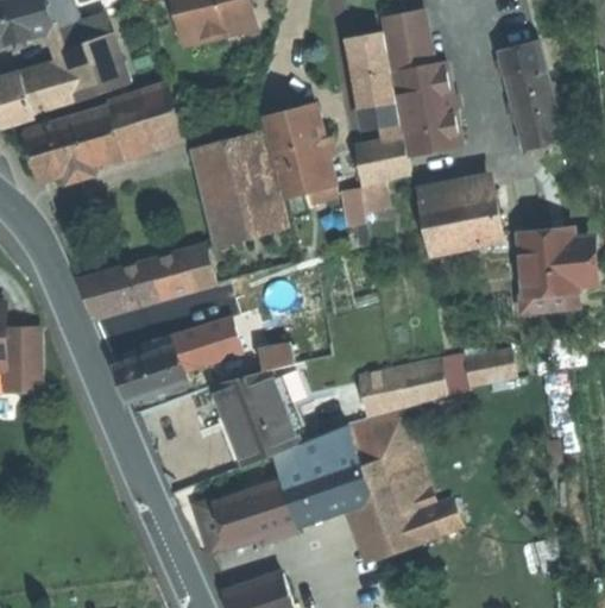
[(13,0),(0,4),(0,46),(51,31),(49,26),(71,20),(64,0),(13,0)]
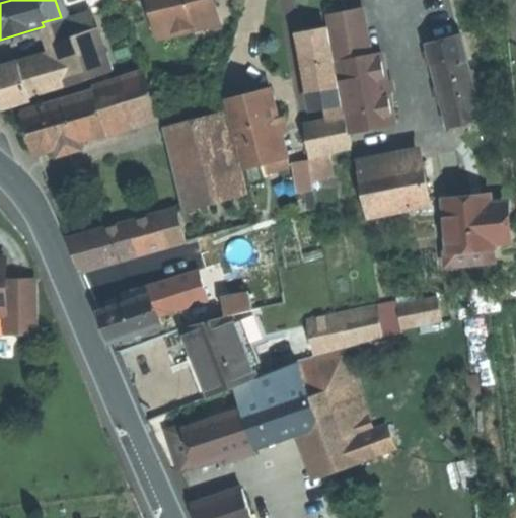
[(187,24),(210,19),(208,10),(205,0),(146,0),(155,39),(187,30),(188,30),(187,24)]
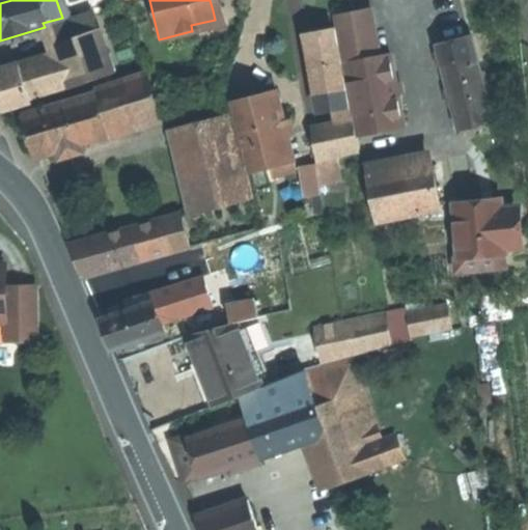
[(365,10),(333,17),(348,93),(380,88),(373,57),(365,10)]
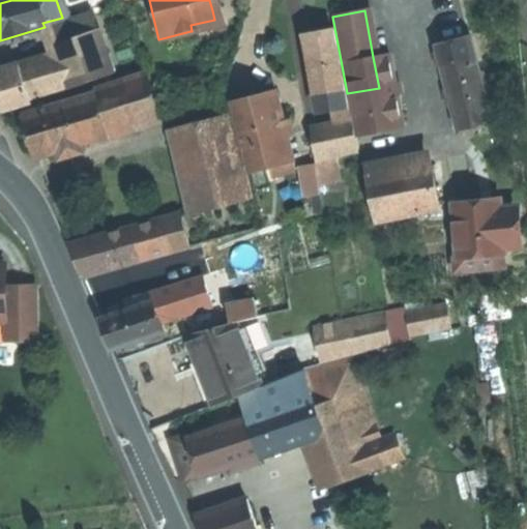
[(46,30),(52,50),(94,35),(87,16),(46,30)]
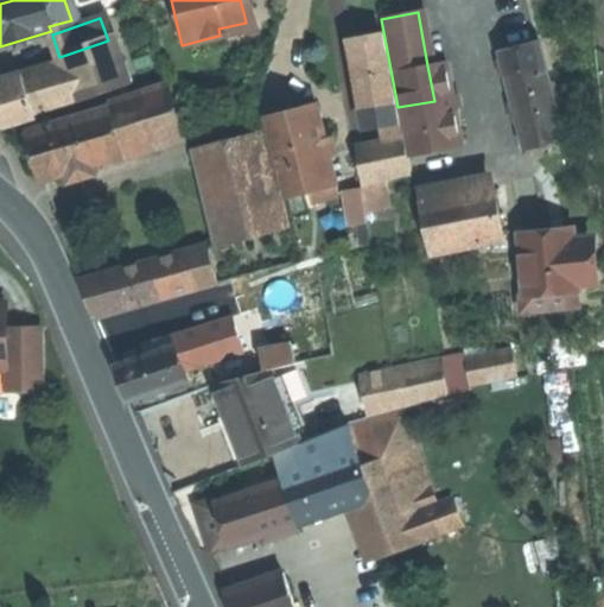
[(248,36),(246,23),(218,29),(220,36),(218,36),(220,43),(248,36)]
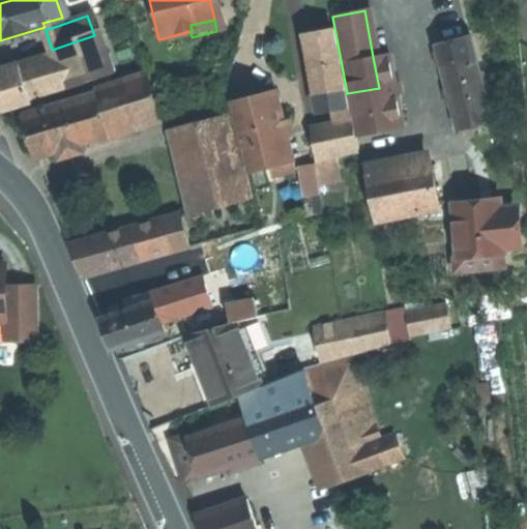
[(314,94),(341,89),(330,32),(316,34),(302,37),(314,94)]
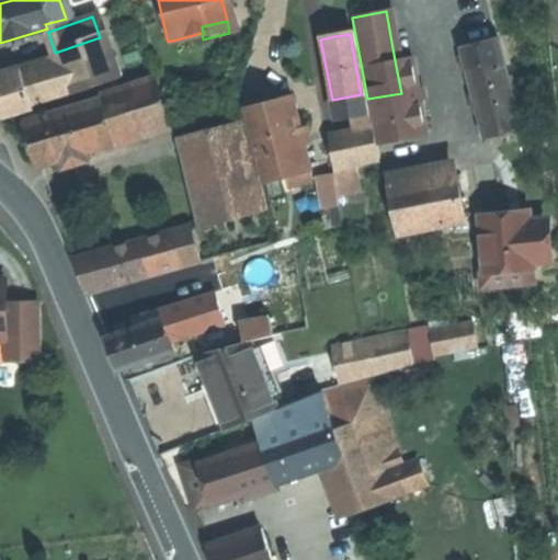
[(55,53),(57,59),(70,94),(70,95),(107,82),(93,42),(103,38),(102,36),(100,37),(55,53)]
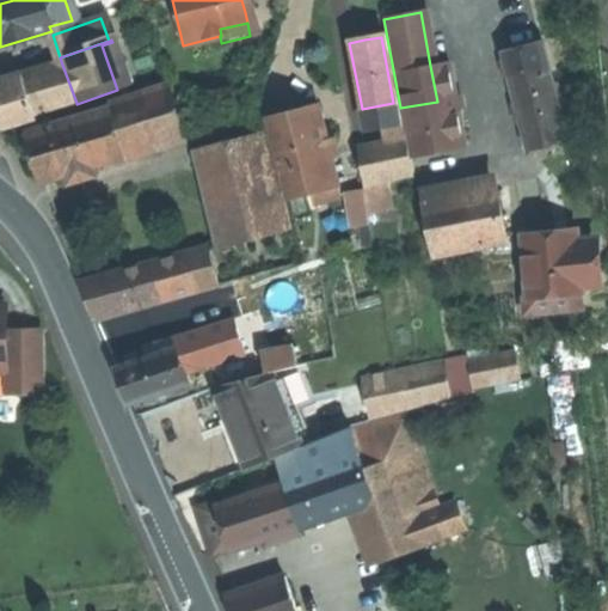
[(509,78),(544,69),(536,46),(519,50),(503,55),(509,78)]
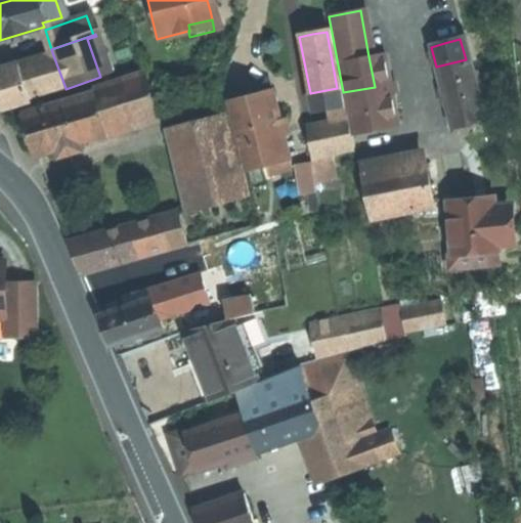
[(381,54),(368,56),(375,87),(343,92),(342,93),(344,103),(347,120),(348,127),(368,124),(370,130),(394,125),(381,54)]
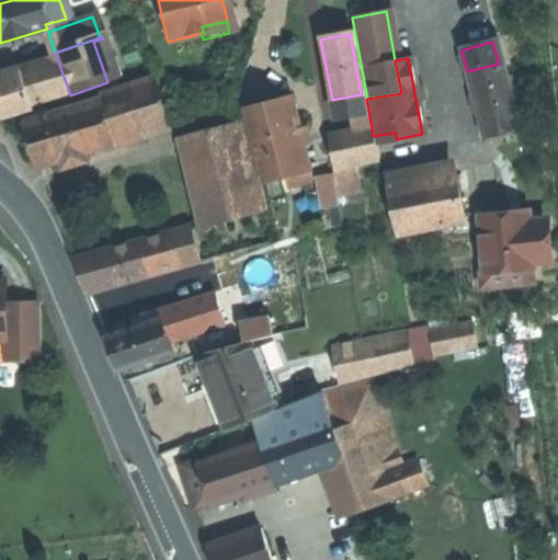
[(57,59),(0,77),(0,117),(1,121),(20,115),(19,110),(70,94),(57,59)]
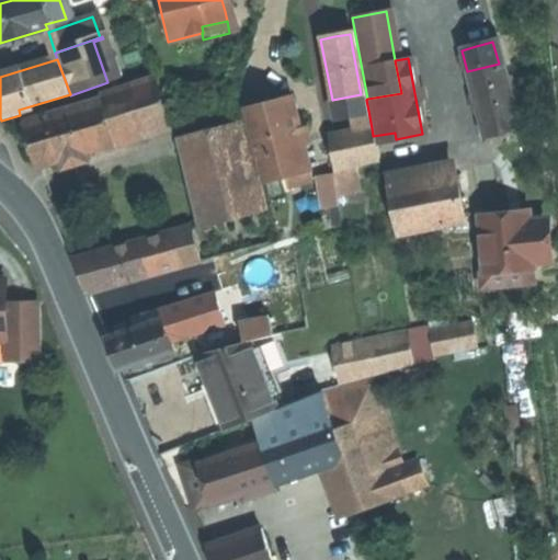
[(467,71),(486,139),(516,132),(509,104),(512,103),(507,81),(503,81),(499,64),(467,71)]
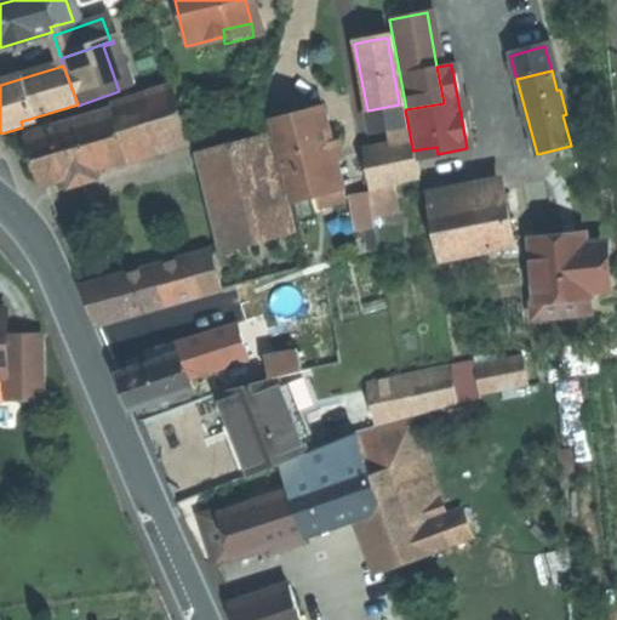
[(110,113),(124,159),(184,141),(169,87),(108,108),(110,113)]
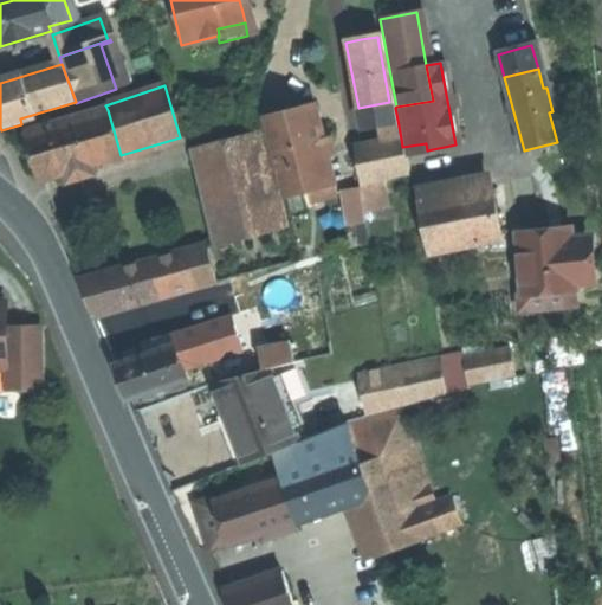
[(389,102),(358,108),(362,128),(375,126),(375,124),(393,120),(389,102)]
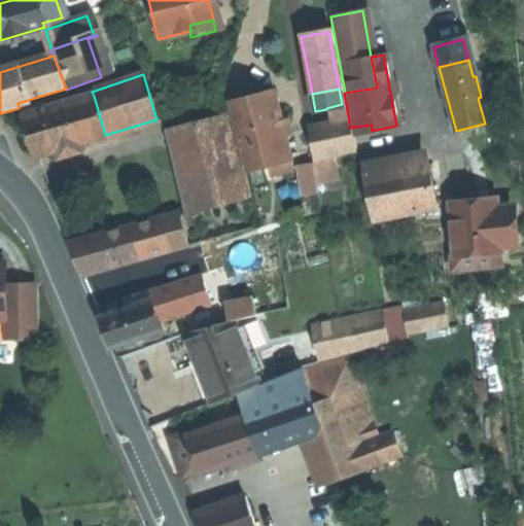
[(28,139),(33,156),(105,135),(94,96),(65,105),(63,97),(19,110),(28,139)]
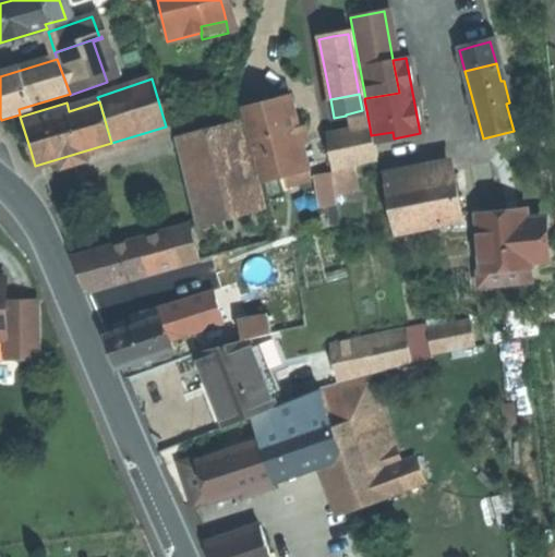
[(284,174),(305,169),(289,107),(267,112),(242,119),(258,181),(284,174)]
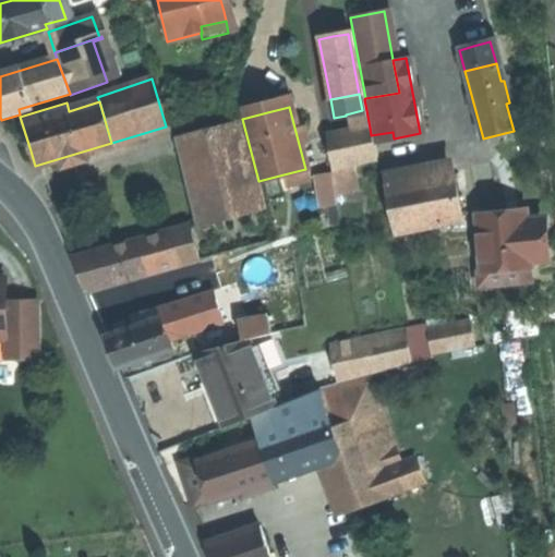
[(362,110),(346,114),(346,116),(349,132),(370,128),(366,110),(362,110)]
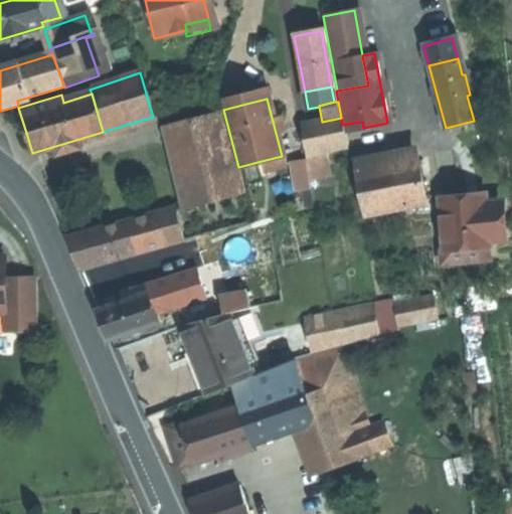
[(220,113),(165,128),(185,205),(240,191),(220,113)]
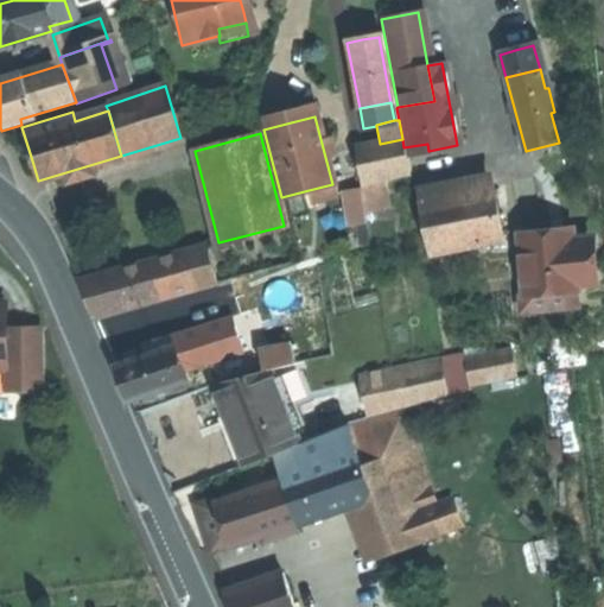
[(380,144),(353,150),(358,185),(380,181),(408,175),(404,147),(402,139),(380,144)]
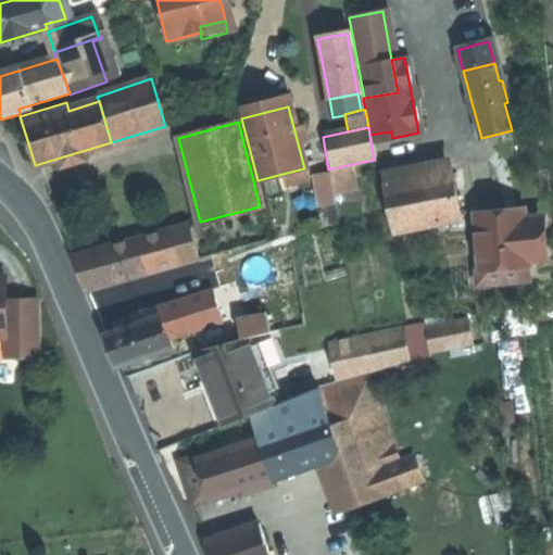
[(352,190),(348,165),(328,169),(332,193),(352,190)]
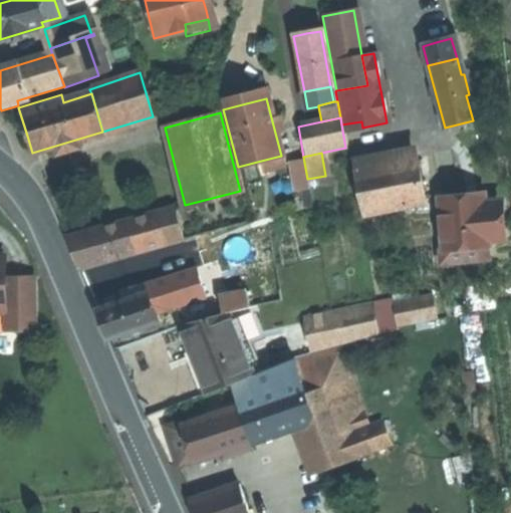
[(261,161),(264,173),(284,167),(281,156),(261,161)]
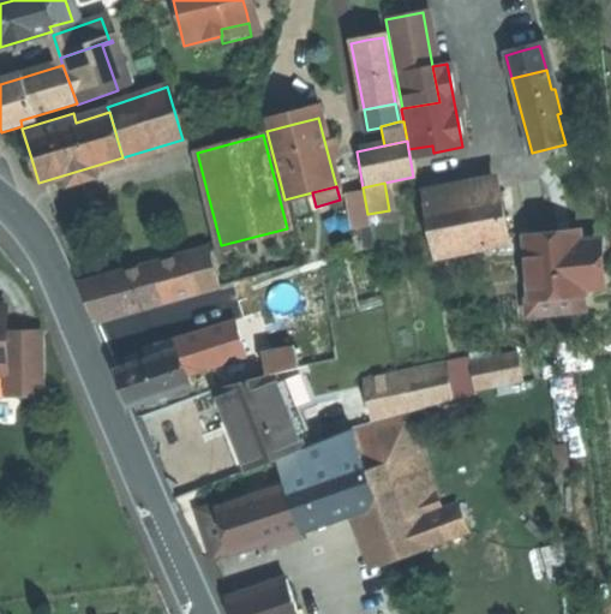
[(421,206),(432,260),(498,248),(489,192),(421,206)]
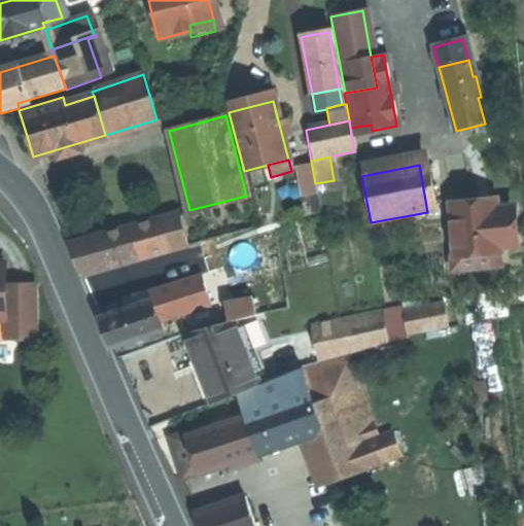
[(493,201),(477,202),(478,210),(494,208),(493,201)]
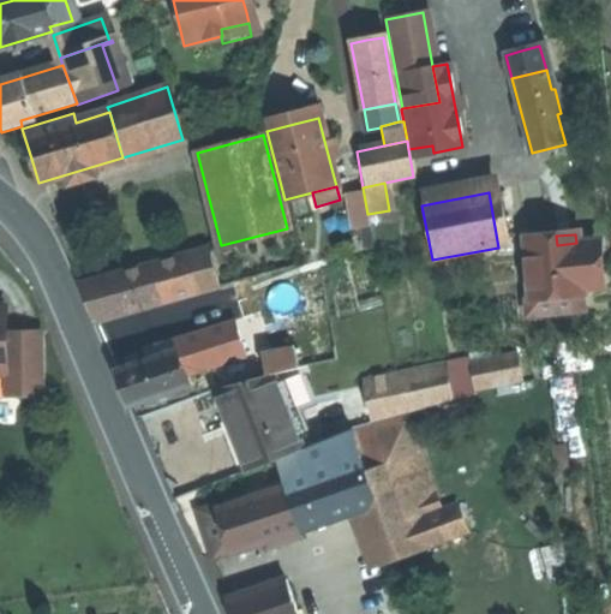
[(531,299),(581,293),(580,288),(592,287),(587,242),(576,243),(557,245),(556,236),(540,238),(523,239),(531,299)]
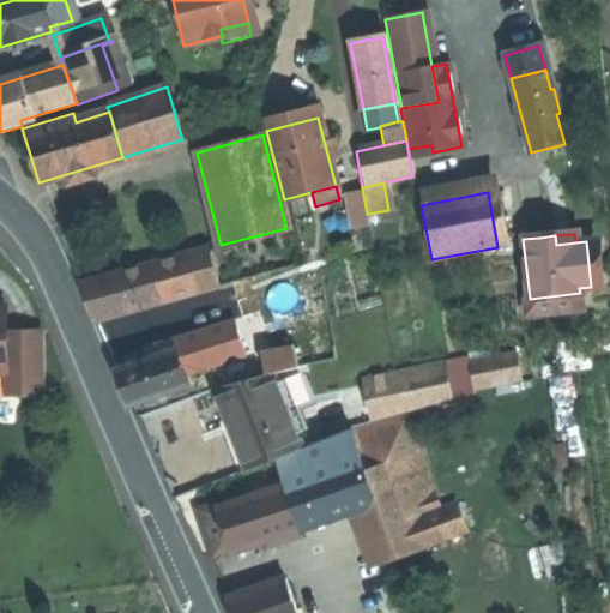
[(80,287),(94,322),(217,288),(207,251),(80,287)]
